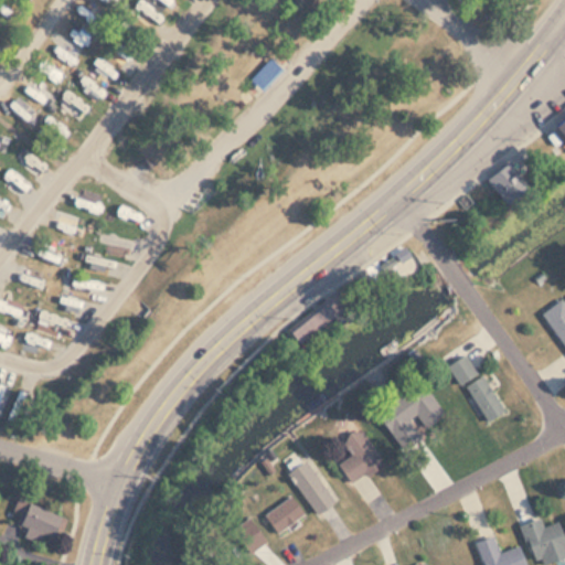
[(138,0),(134,8),(156,24),(163,14),(142,0),(138,0)]
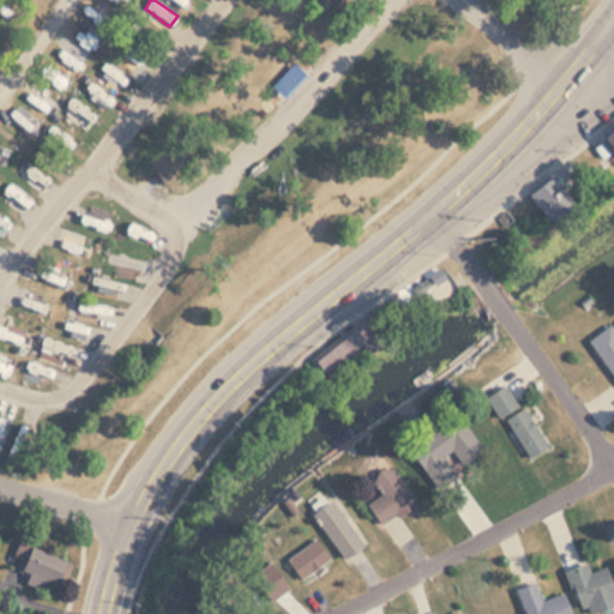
[(342,0),(318,0),(315,5),(332,16),(342,0)]
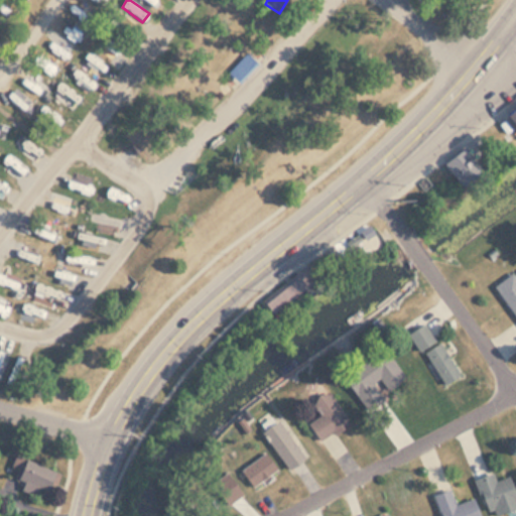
[(238,83),(255,65),(246,54),(228,73),(238,83)]
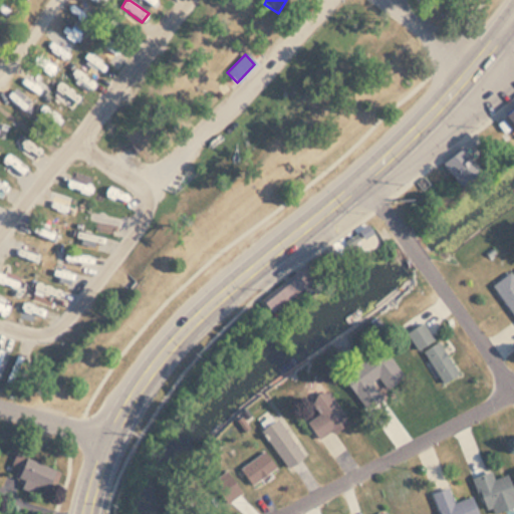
[(92,79),(74,62),(65,72),(84,89),(92,79)]
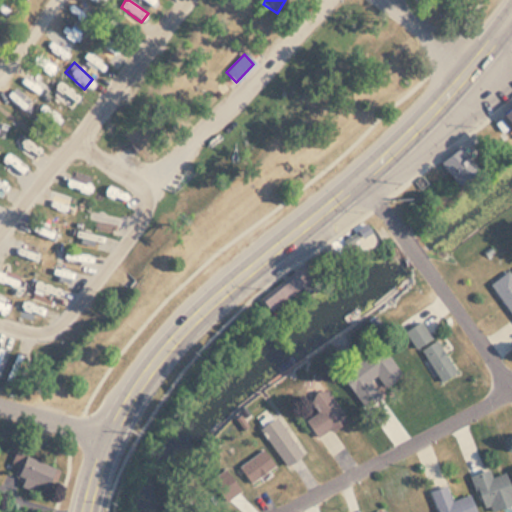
[(23,83),(44,96),(49,89),(27,76),(23,83)]
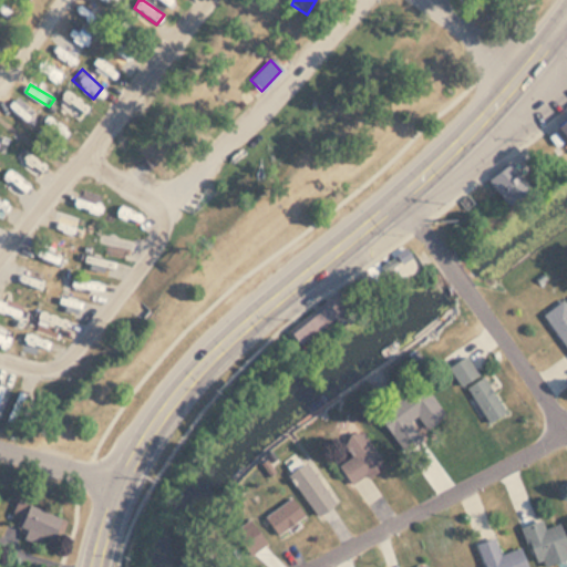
[(61,99),(83,114),(88,107),(65,93),(61,99)]
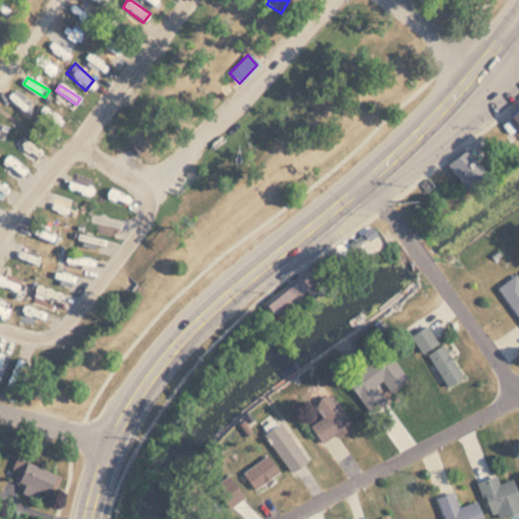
[(518,130),(518,103),(504,117),(517,132),(518,130)]
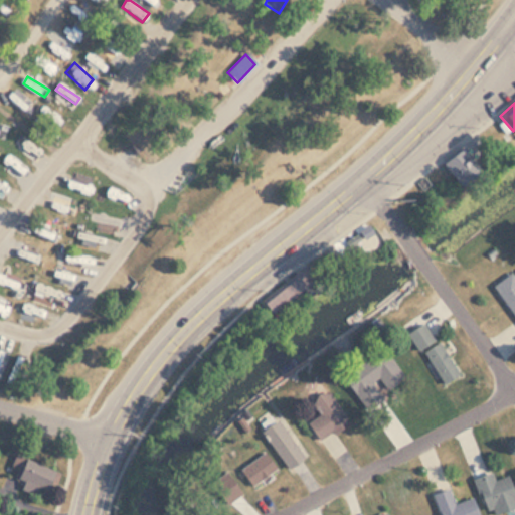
[(40,115),(60,127),(65,119),(44,107),(40,115)]
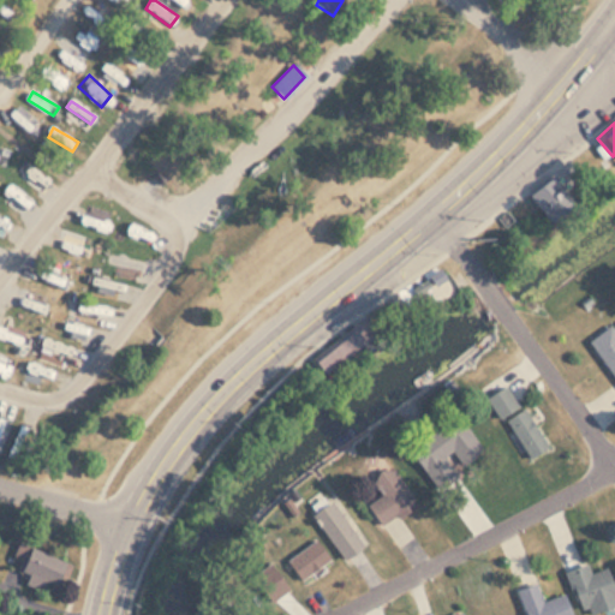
[(13,165),(35,184),(48,169),(28,150),(13,165)]
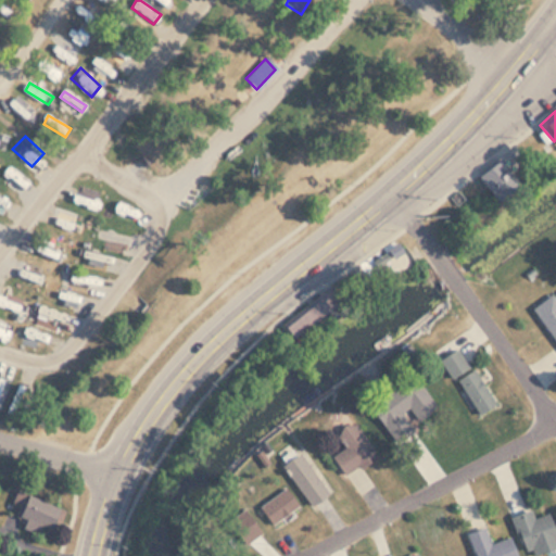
[(0,165),(21,185),(28,176),(0,150),(0,165)]
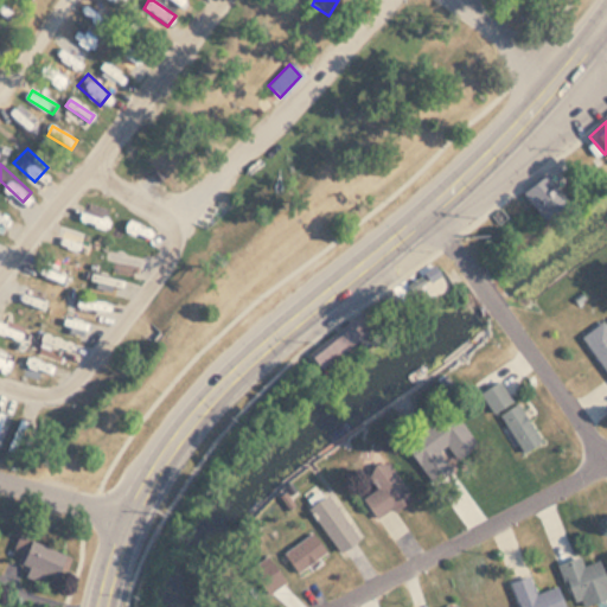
[(563,202),(542,174),(518,193),(538,221),(563,202)]
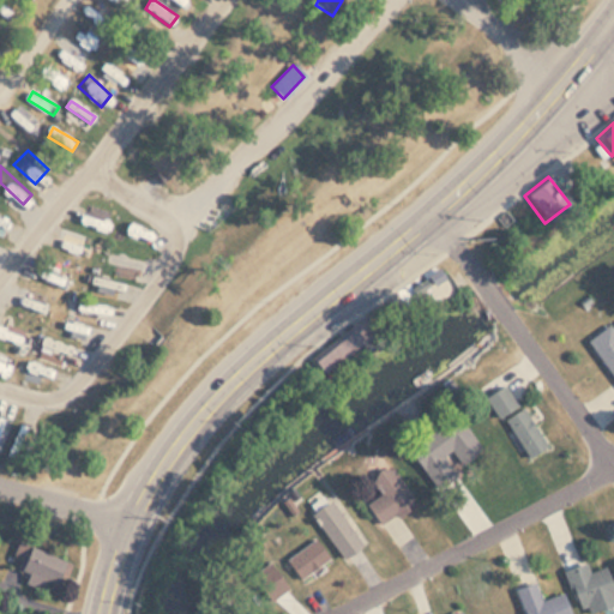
[(55,268),(90,301),(97,294),(62,260),(55,268)]
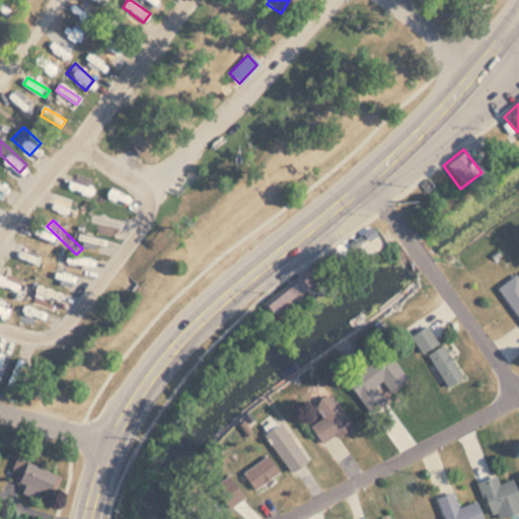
[(53,257),(40,246),(43,242),(33,235),(24,245),(47,265),(53,257)]
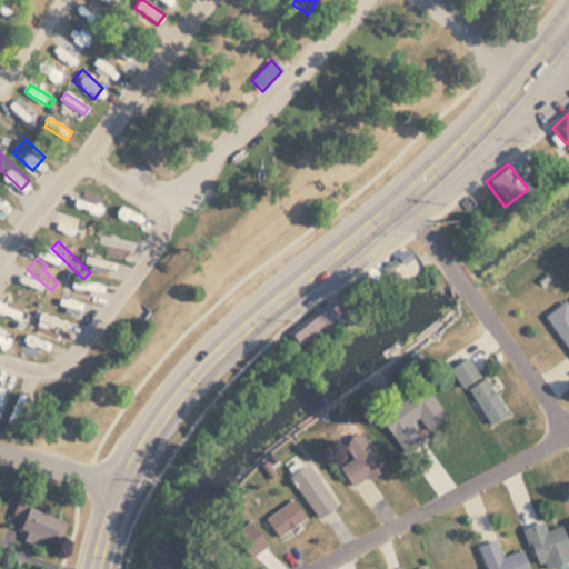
[(38,296),(22,281),(9,296),(45,329),(52,320),(32,302),(38,296)]
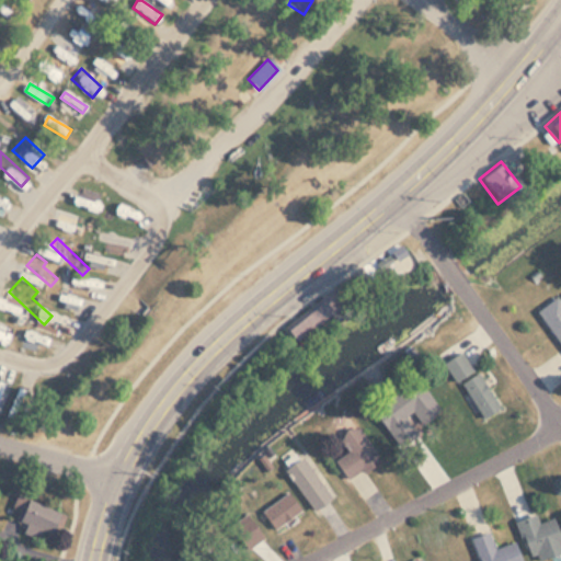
[(560,344),(528,302),(552,285),(560,298),(560,344)]
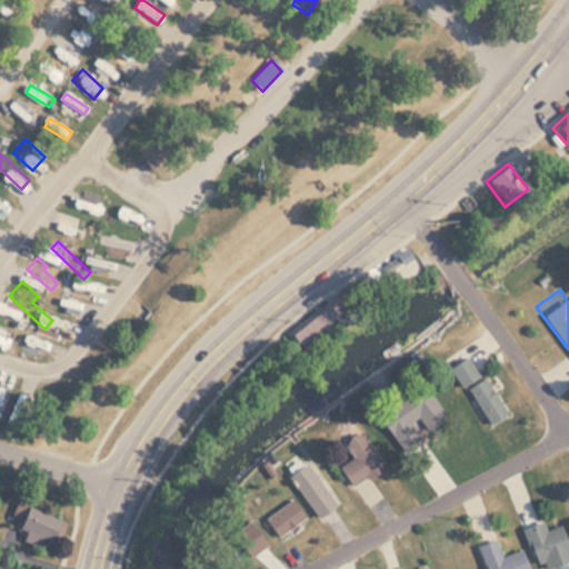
[(19,335),(25,328),(12,317),(6,323),(0,318),(0,331),(21,350),(28,342),(19,335)]
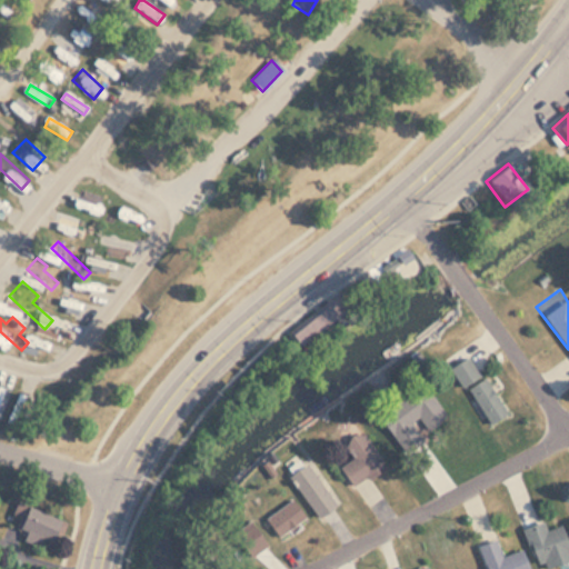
[(470,336),(438,353),(490,432),(515,407),(470,336)]
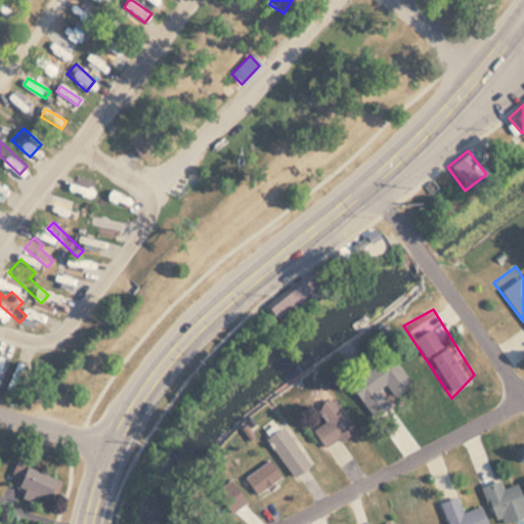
[(0,350),(8,346),(0,333),(0,350)]
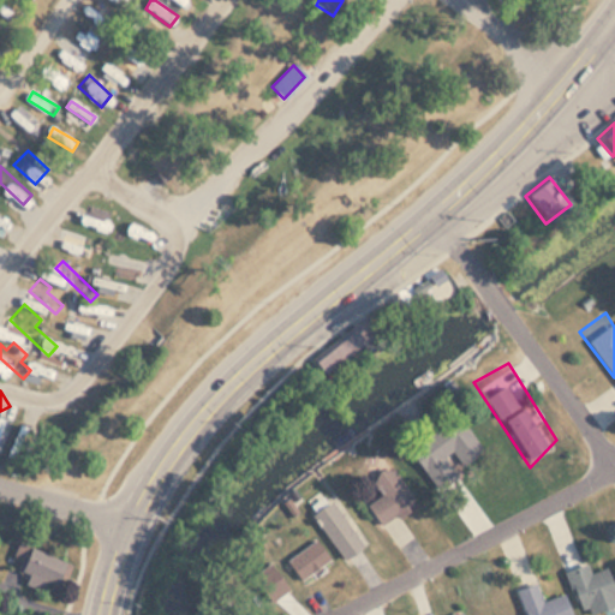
[(404,440),(455,410),(490,445),(439,489),(404,440)]
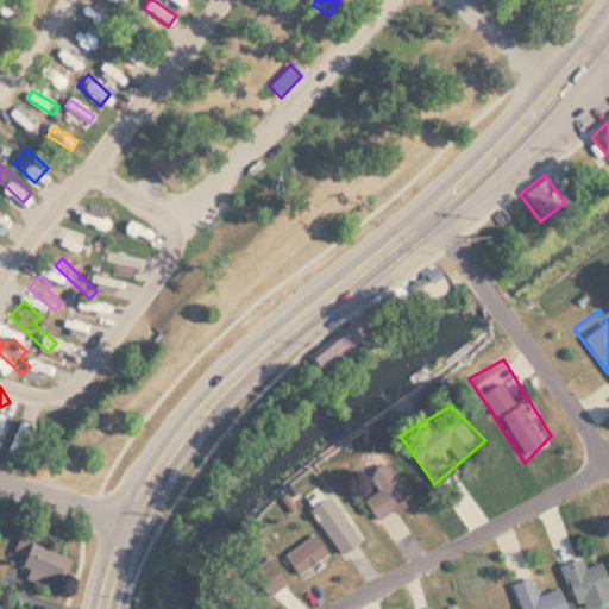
[(357,464),(382,450),(414,495),(369,525),(353,488),(364,481),(357,464)]
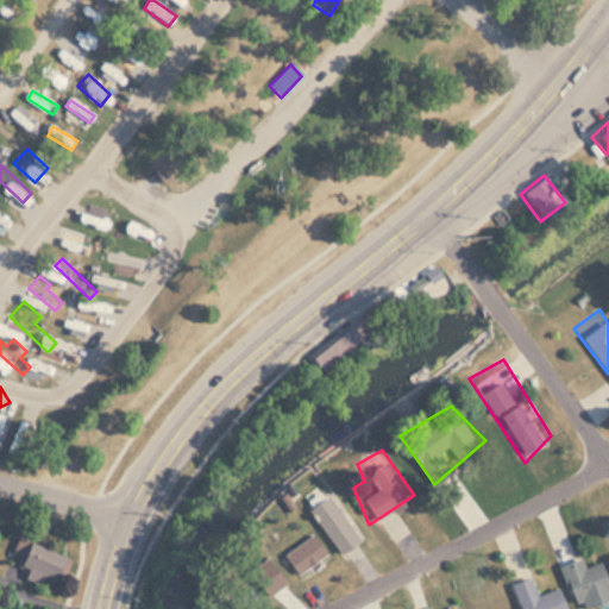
[(302,497),(325,482),(360,531),(333,553),(302,497)]
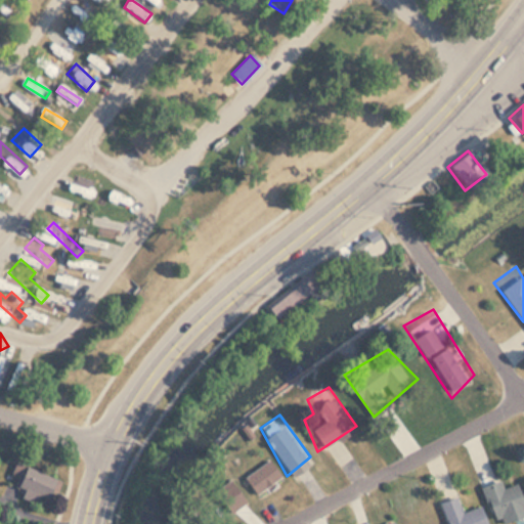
[(264,448),(279,472),(247,492),(237,467),(264,448)]
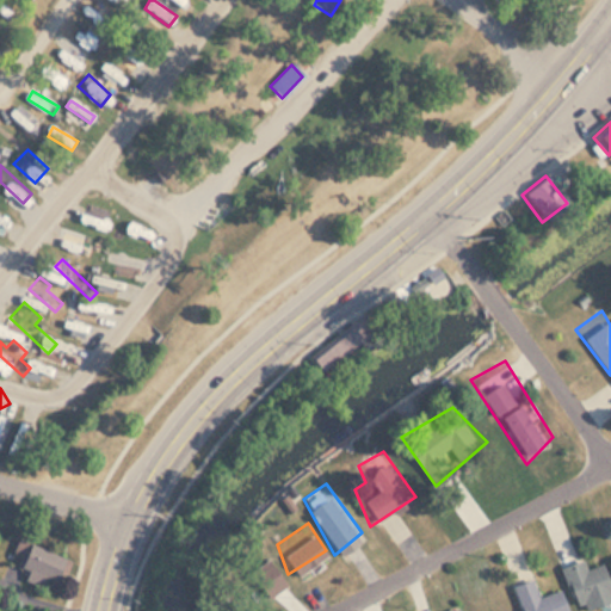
[(50,588),(62,556),(17,539),(7,566),(25,572),(23,579),(50,588)]
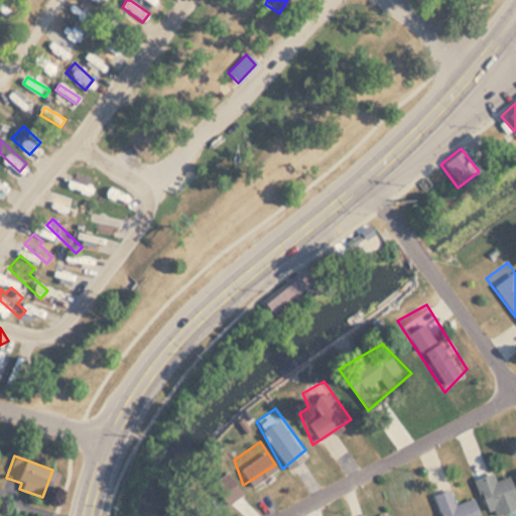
[(484,515),(469,467),(488,460),(493,471),(506,467),(515,491),(515,510),(495,515),(484,515)]
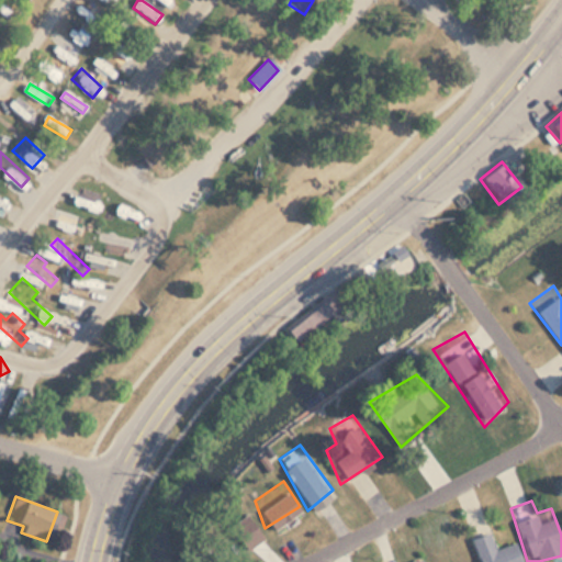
[(474,561),(463,527),(485,519),(492,535),(514,534),(524,561),(474,561)]
